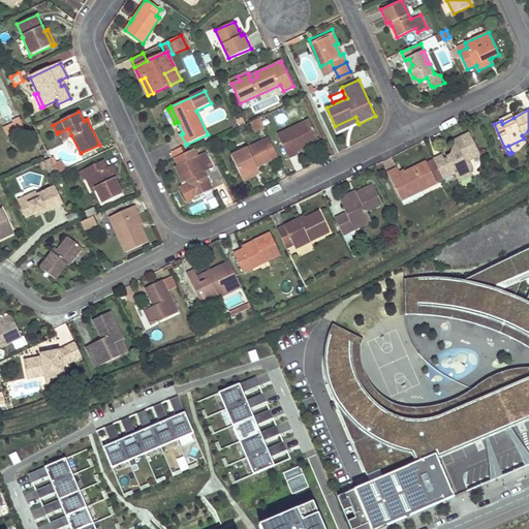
[(514,118),(511,114),(500,120),(501,121),(502,124),(514,118)]
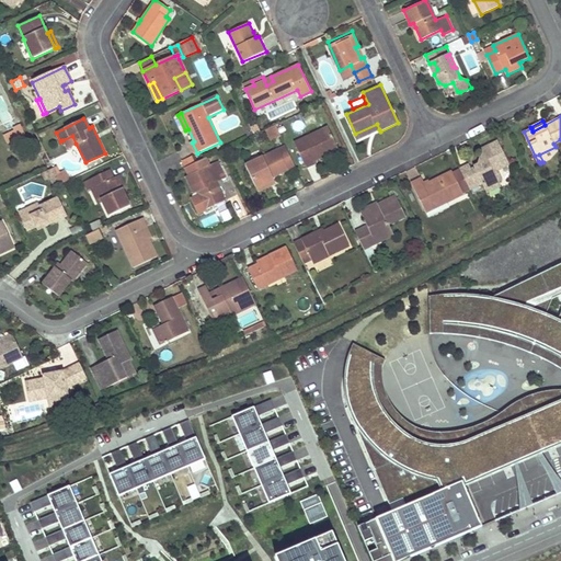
[(377,124),(355,134),(358,139),(379,129),(377,124)]
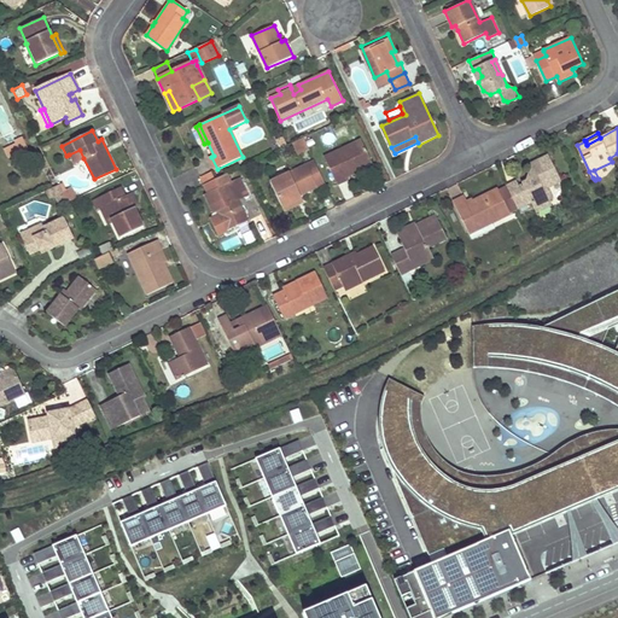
[(3,144),(6,156),(28,151),(24,138),(3,144)]
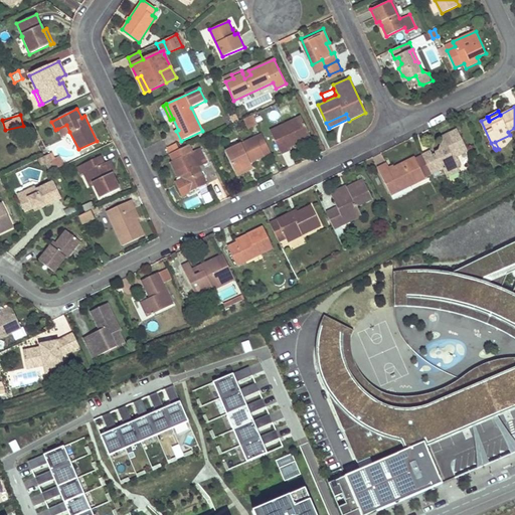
[(249,129),(258,125),(252,115),(244,119),(249,129)]
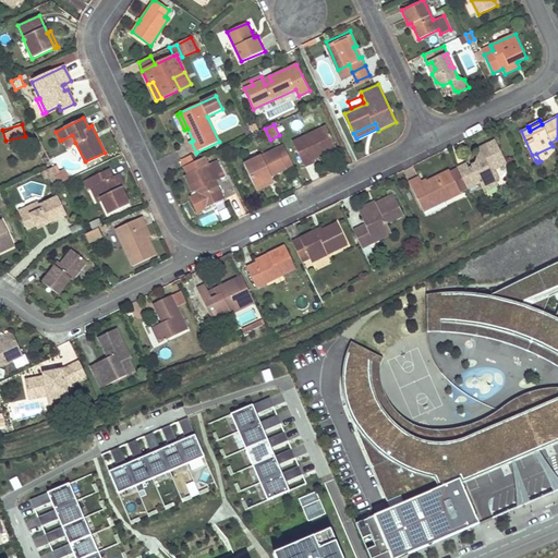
[(327,126),(294,142),(305,167),(315,162),(314,160),(322,156),(320,154),(337,146),(327,126)]
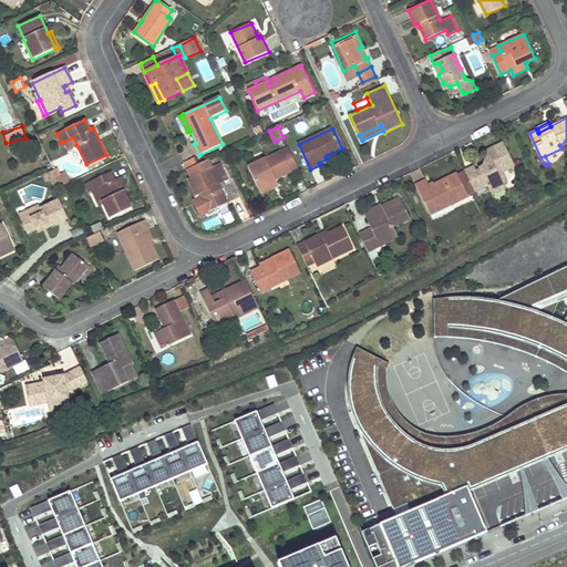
[(66,150),(76,145),(73,137),(63,142),(66,150)]
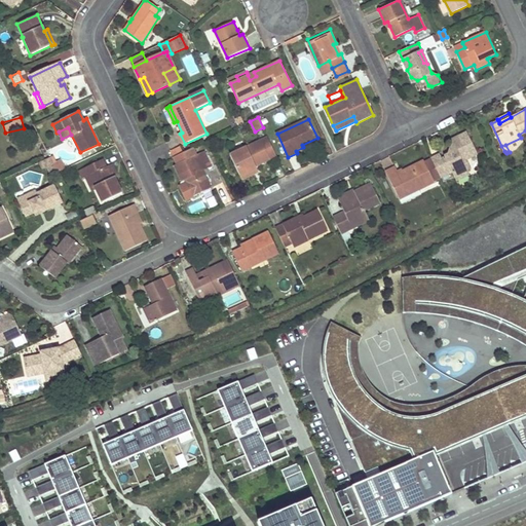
[(440,154),(431,157),(433,158),(434,162),(442,178),(453,172),(457,180),(470,174),(467,170),(461,157),(477,150),(467,132),(450,140),(452,144),(449,153),(441,157),(440,154)]
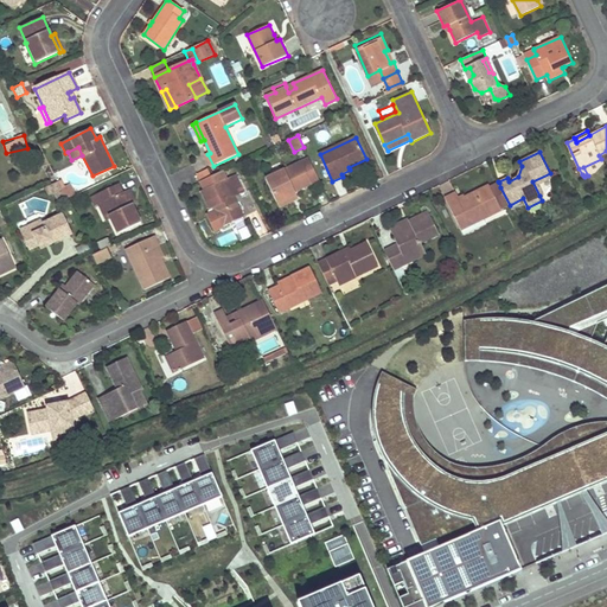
[(320,180),(310,159),(267,179),(279,203),(298,195),(296,191),(320,180)]
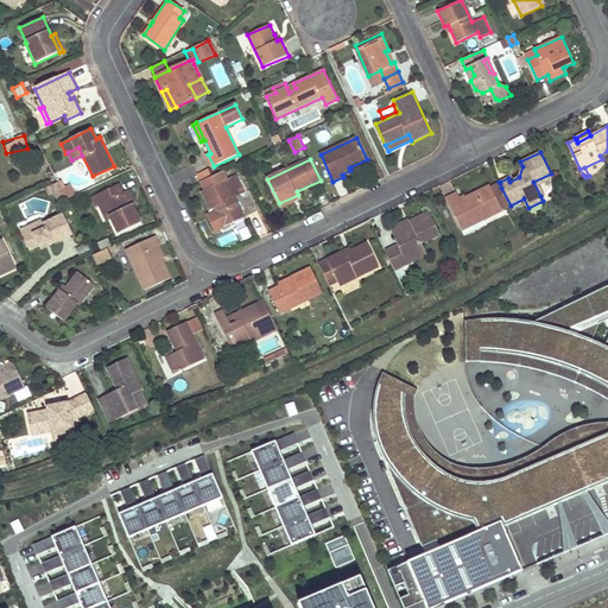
[(367,159),(349,168),(350,170),(368,163),(367,159)]
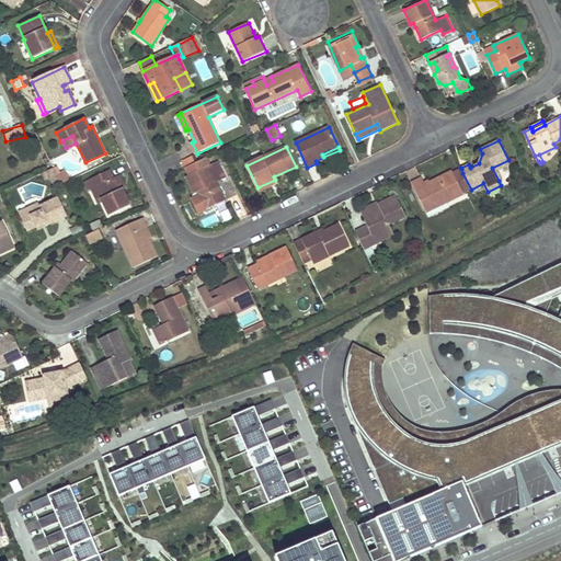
[(558,151),(556,147),(539,155),(544,162),(552,158),(558,151)]
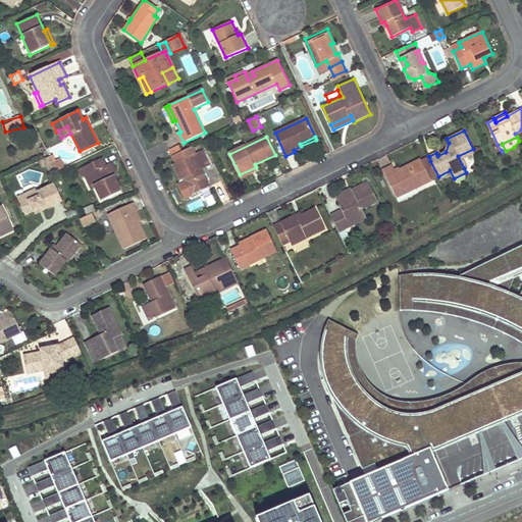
[(178,146),(169,150),(171,157),(181,152),(178,146)]
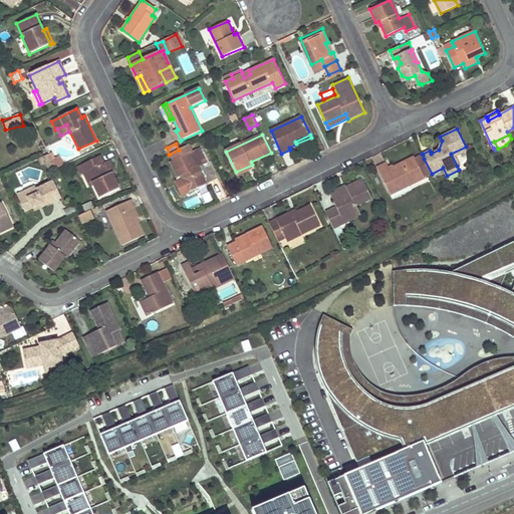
[(173,162),(171,163),(178,178),(182,176),(190,193),(206,185),(198,168),(206,164),(199,149),(193,152),(190,145),(179,150),(169,155),(173,162)]
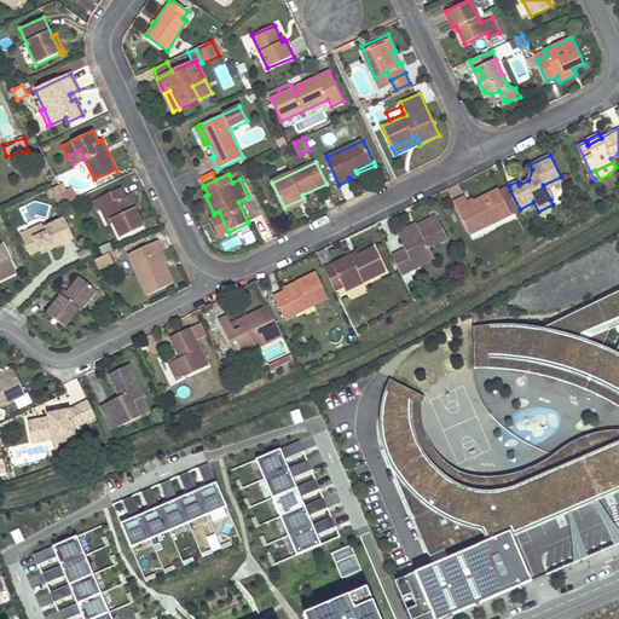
[(561,177),(543,185),(550,200),(555,198),(550,187),(563,180),(561,177)]
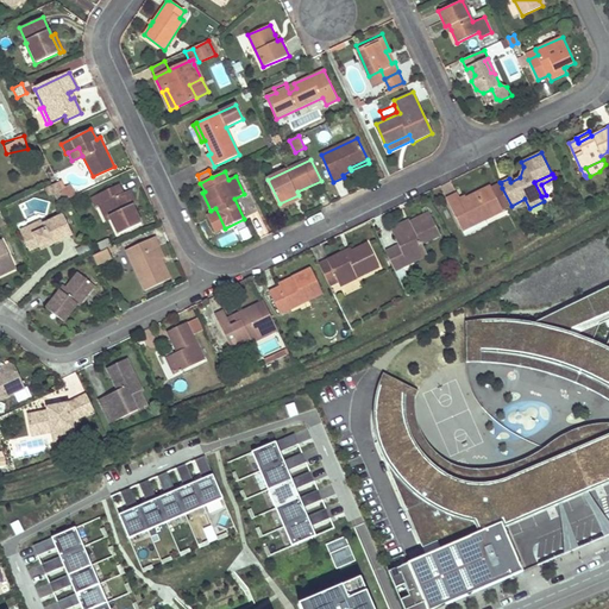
[(56,196),(63,193),(66,199),(74,195),(69,184),(61,188),(57,183),(45,189),(49,196),(55,193),(56,196)]
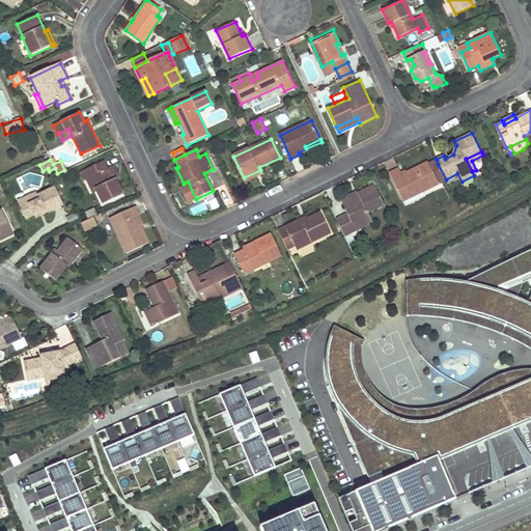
[(90,176),(96,191),(103,203),(122,194),(115,178),(109,167),(108,168),(104,160),(79,171),(83,179),(85,179),(90,176)]
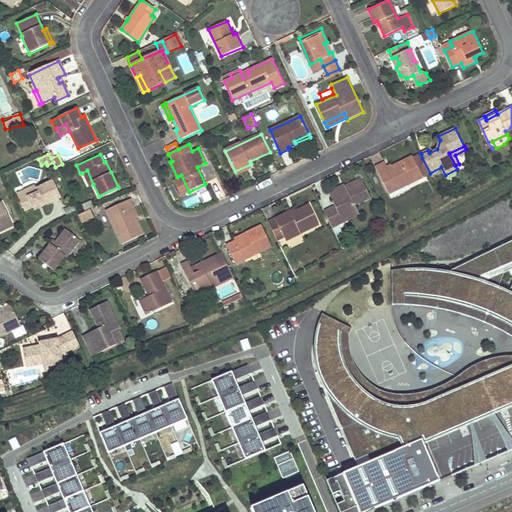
[(385,163),(376,167),(387,190),(407,181),(409,184),(423,177),(423,176),(430,173),(422,158),(416,162),(414,158),(413,157),(392,167),(388,169),(387,167),(385,163)]
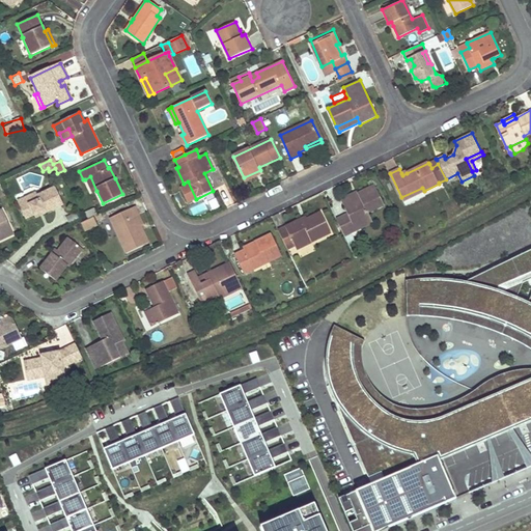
[(118,177),(113,165),(109,167),(115,178),(118,177)]
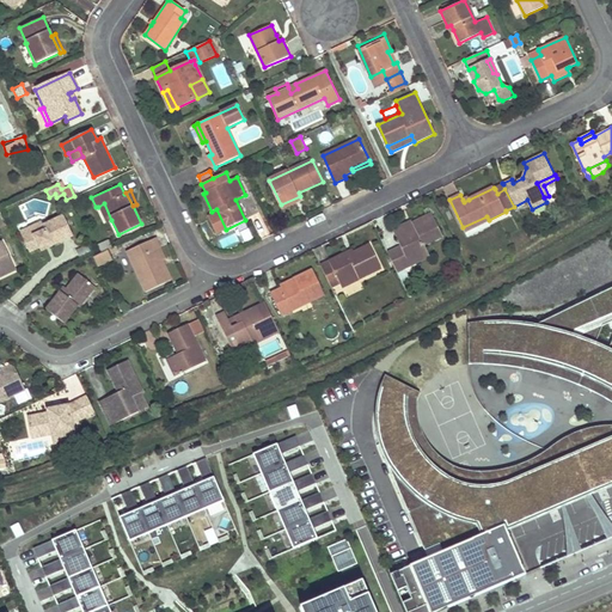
[(300,196),(281,204),(282,209),(301,200),(300,196)]
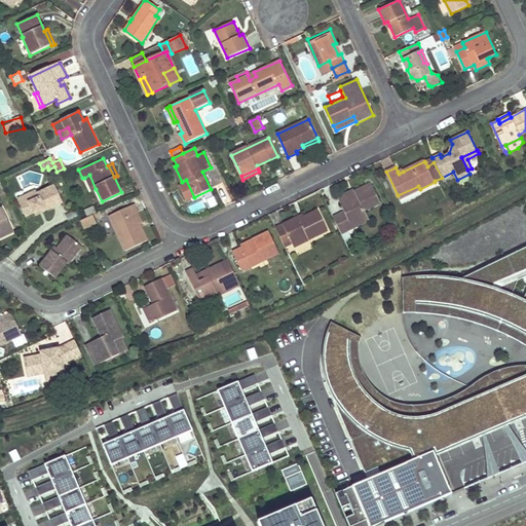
[(89,175),(84,178),(90,192),(96,189),(89,175)]
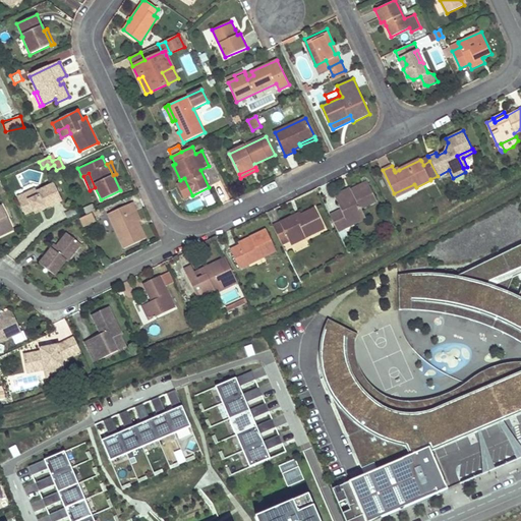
[(187,197),(192,195),(184,178),(180,180),(181,181),(176,183),(183,199),(187,197)]
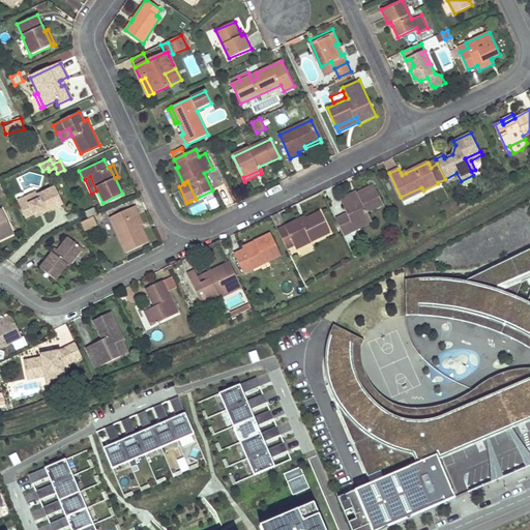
[(374,185),(357,194),(359,199),(344,206),(348,213),(336,218),(344,235),(356,229),(353,224),(370,215),(367,211),(382,204),(374,185)]
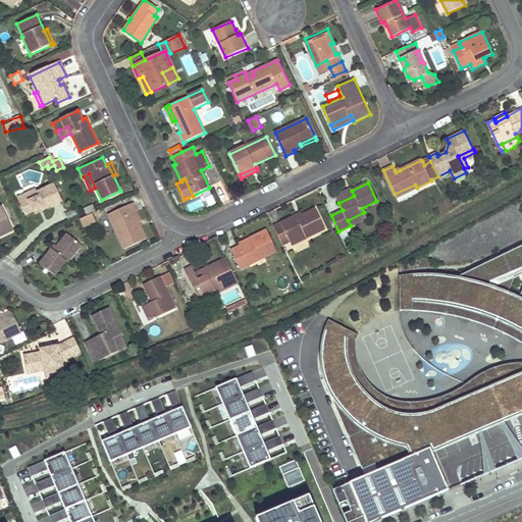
[(18,198),(25,215),(34,212),(45,207),(45,208),(61,201),(54,185),(38,192),(37,190),(18,198)]
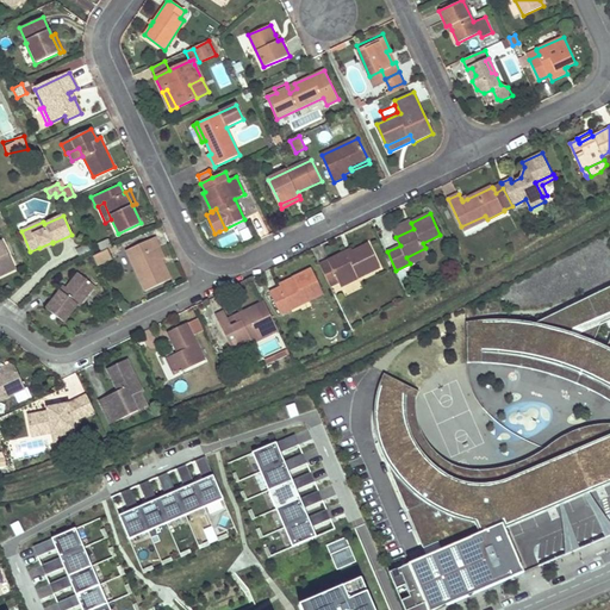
[(485,216),(461,226),(466,235),(489,224),(487,219),(485,216)]
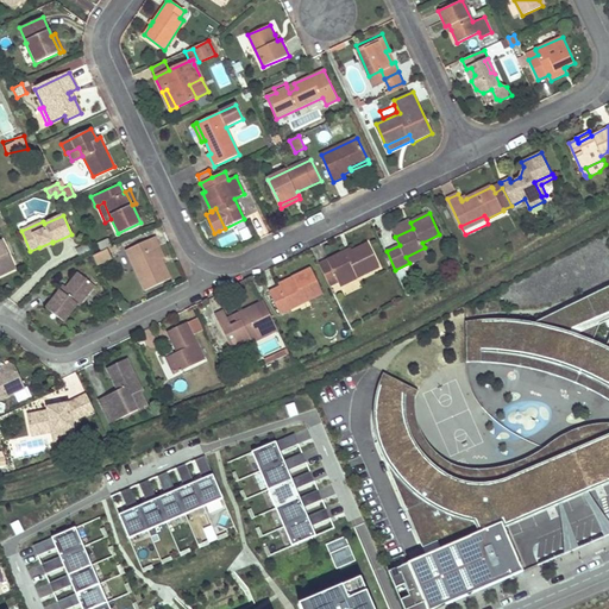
[(409,220),(391,230),(395,237),(413,228),(410,223),(409,220)]
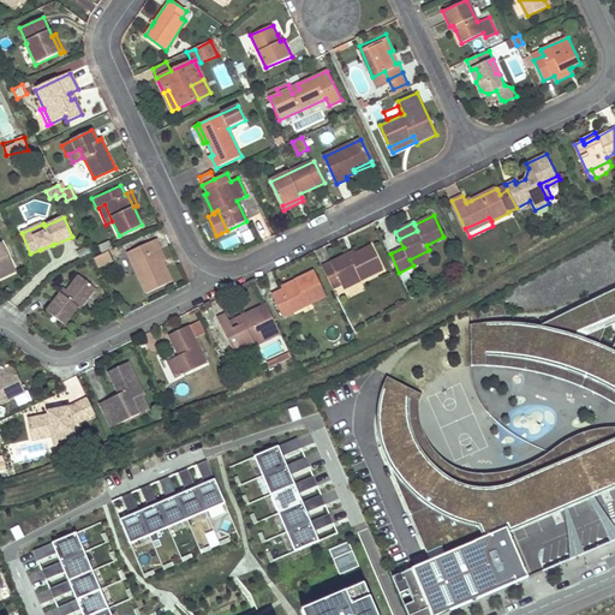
[(155,239),(127,252),(147,293),(171,282),(163,264),(161,266),(154,250),(160,248),(155,239)]
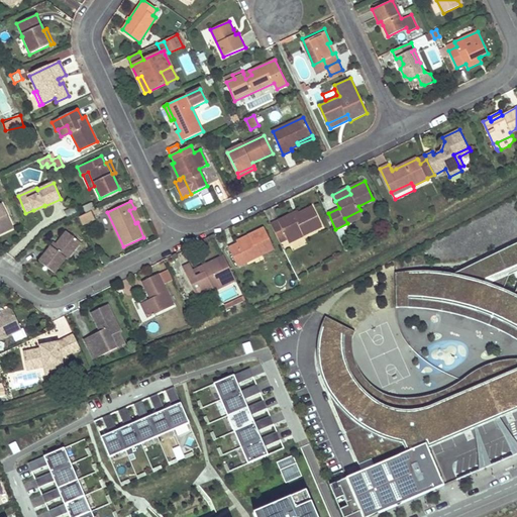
[(83,206),(87,213),(91,211),(95,209),(92,203),(83,206)]
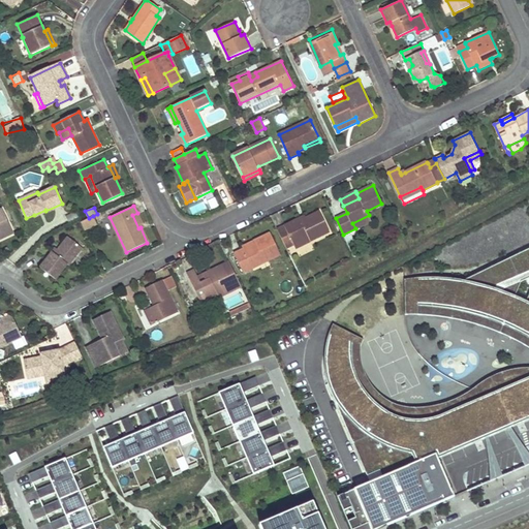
[(0,239),(12,234),(1,210),(0,210),(0,239)]
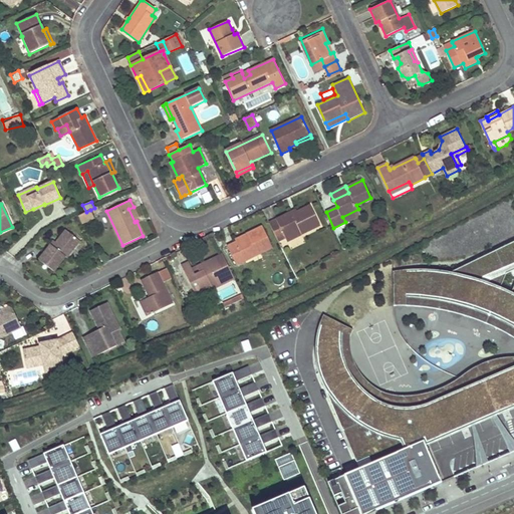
[(292,212),(270,223),(279,240),(286,237),(298,231),(300,235),(320,224),(311,205),(297,212),(297,214),(294,215),(292,212)]
